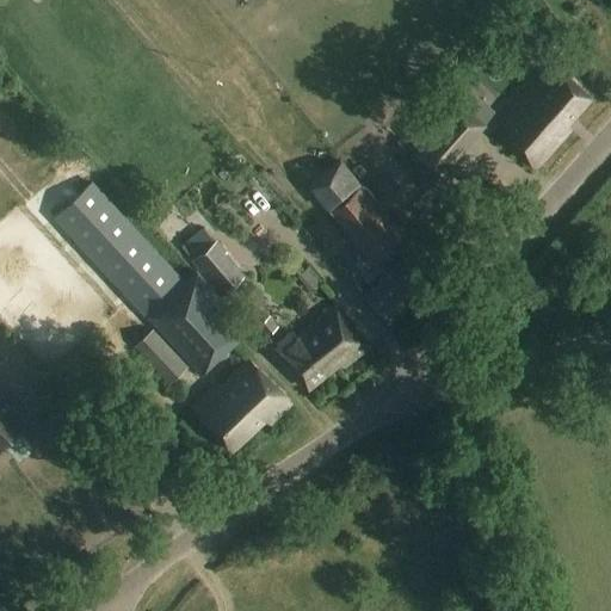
[(591,99),(556,68),(535,91),(532,90),(495,133),(536,168),(571,130),(567,128),(591,99)]
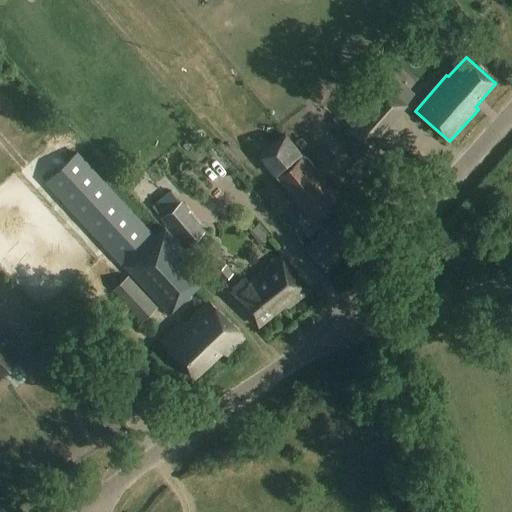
[(391,86),(376,72),(333,120),(346,131),(339,139),(359,157),(415,95),(397,79),(391,86)]
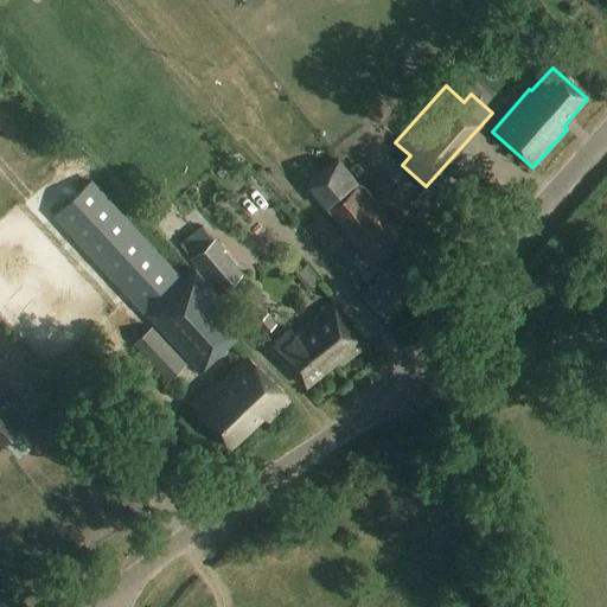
[(359,183),(340,160),(308,186),(327,209),(359,183)]
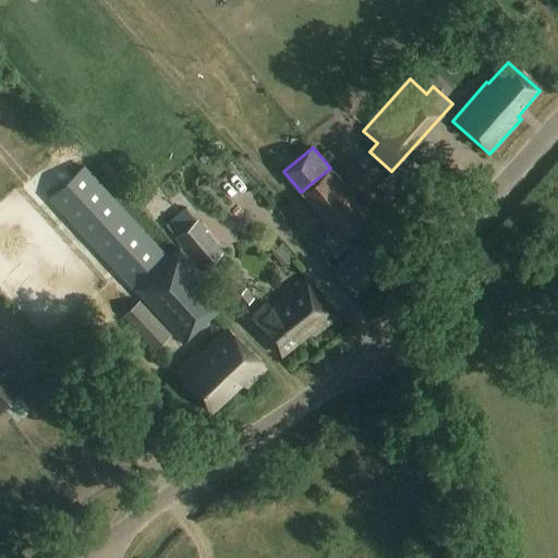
[(169,258),(83,167),(49,199),(184,342),(228,301),(179,249),(169,258)]
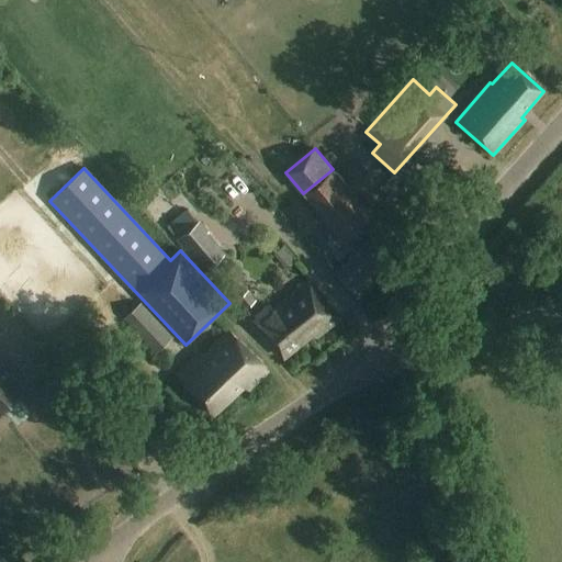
[(372,216),(333,170),(304,194),(344,240),(372,216)]
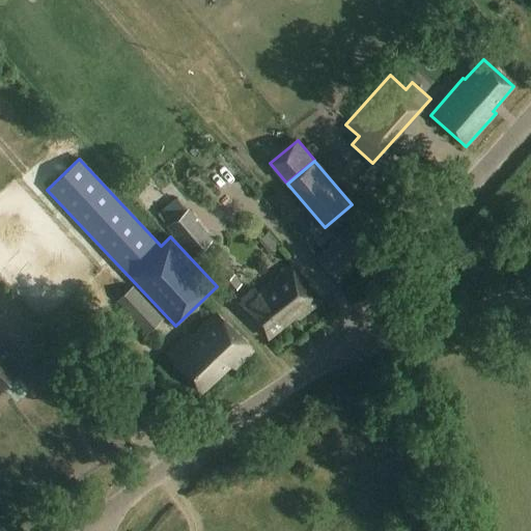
[(214,240),(189,207),(166,226),(191,258),(214,240)]
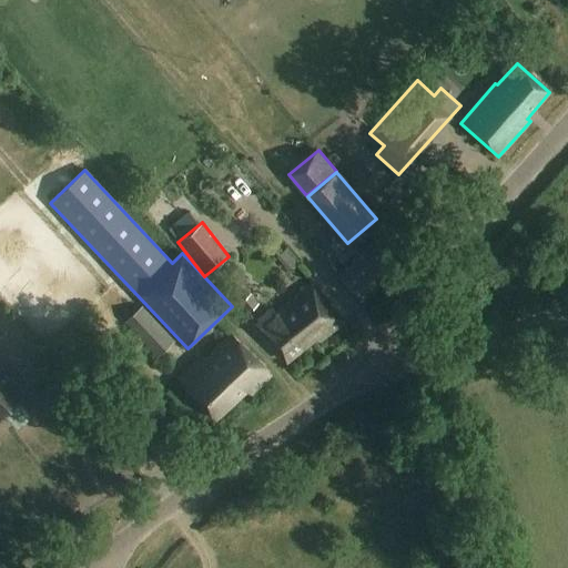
[(399,263),(375,241),(341,279),(365,301),(399,263)]
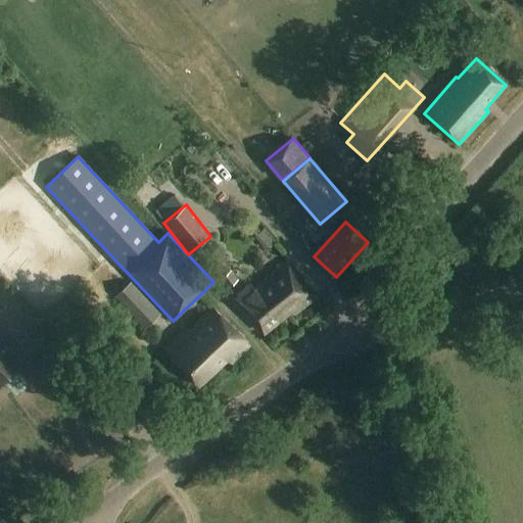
[(317,297),(288,262),(255,289),(250,284),(235,297),(265,333),(292,311),(295,315),(317,297)]
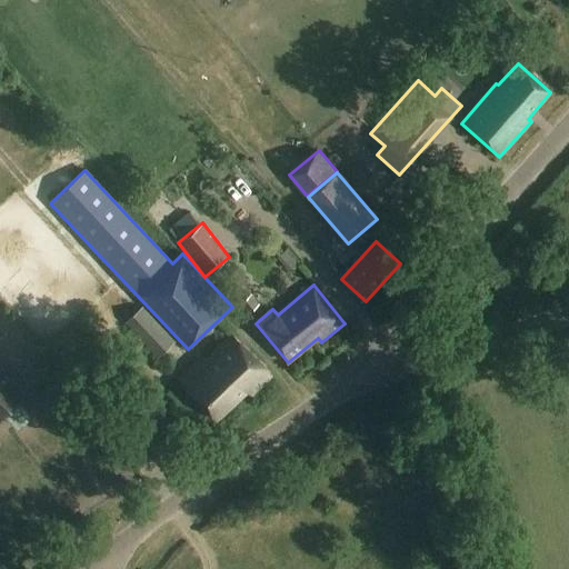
[(176,341),(145,307),(127,323),(157,358),(176,341)]
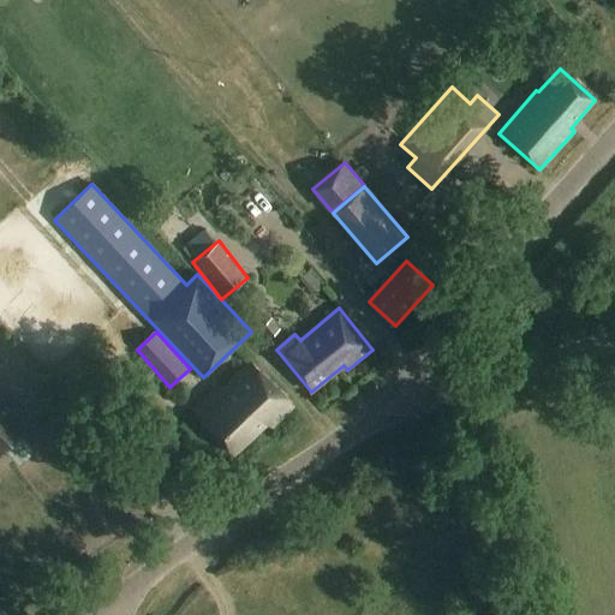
[(294,406),(252,364),(219,396),(214,392),(193,411),(236,454),(267,423),(273,428),(294,406)]
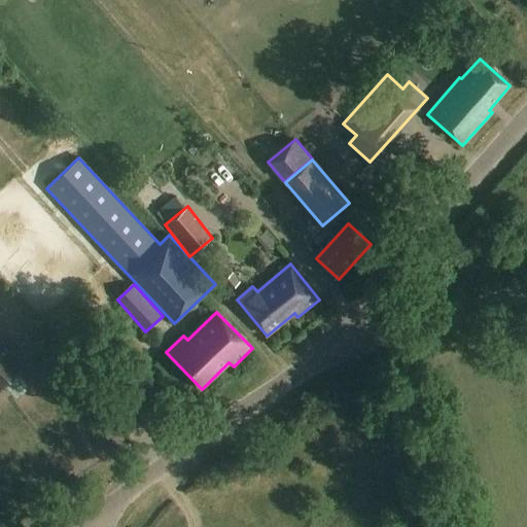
[(0,387),(24,363),(0,339),(0,387)]
